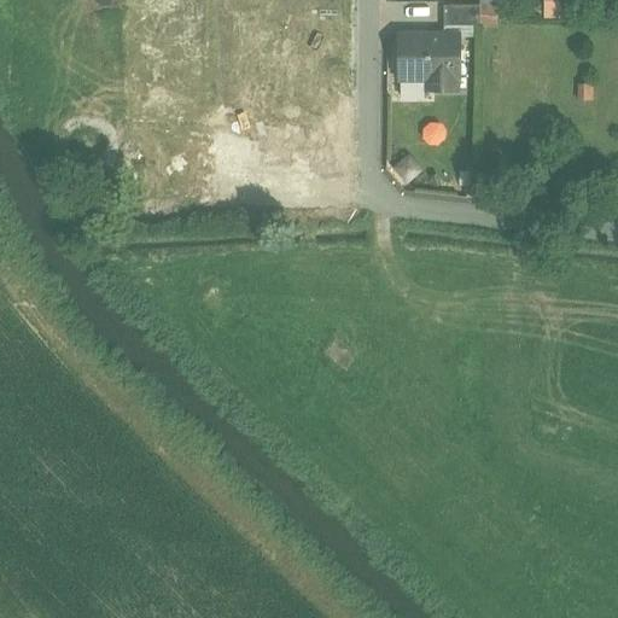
[(123,10),(122,0),(94,0),(95,11),(123,10)]
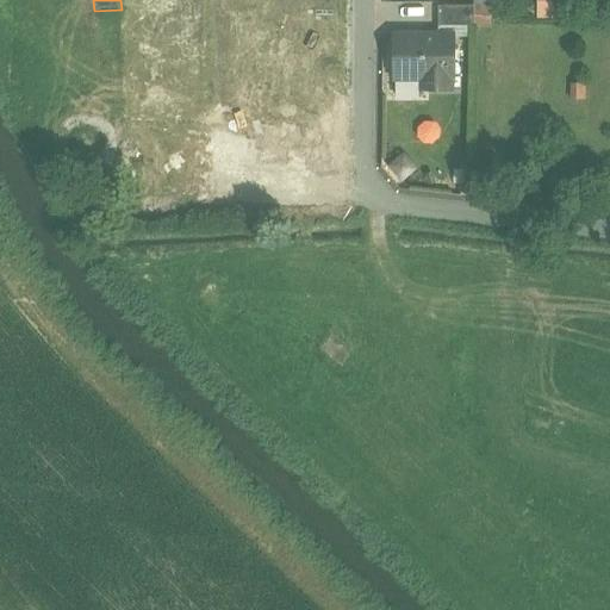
[(558,0),(536,0),(536,18),(558,19),(558,0)]
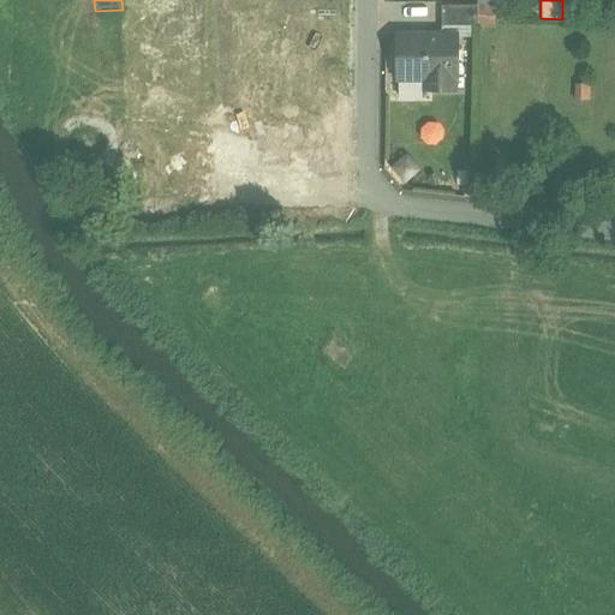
[(479,5),(442,4),(442,24),(479,25),(479,5)]
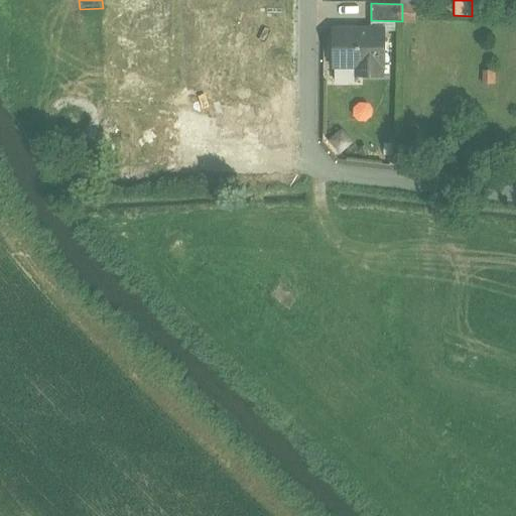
[(383,28),(335,28),(335,63),(359,63),(358,73),(381,73),(381,63),(383,63),(383,28)]
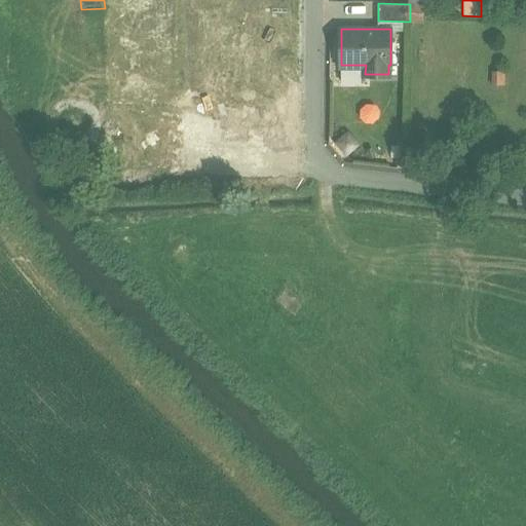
[(251,140),(251,125),(230,124),(229,139),(251,140)]
